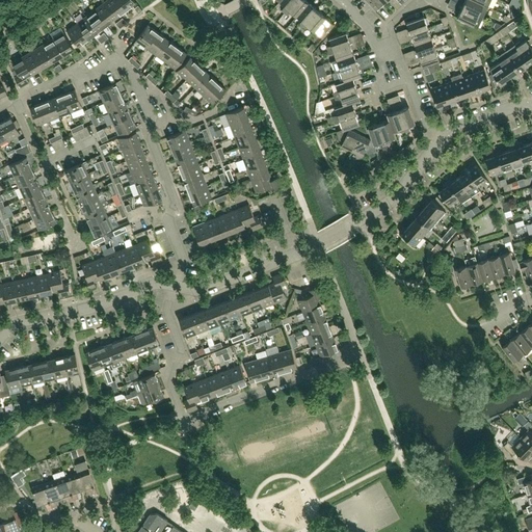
[(126,9),(117,0),(106,0),(105,1),(116,17),(126,9)]
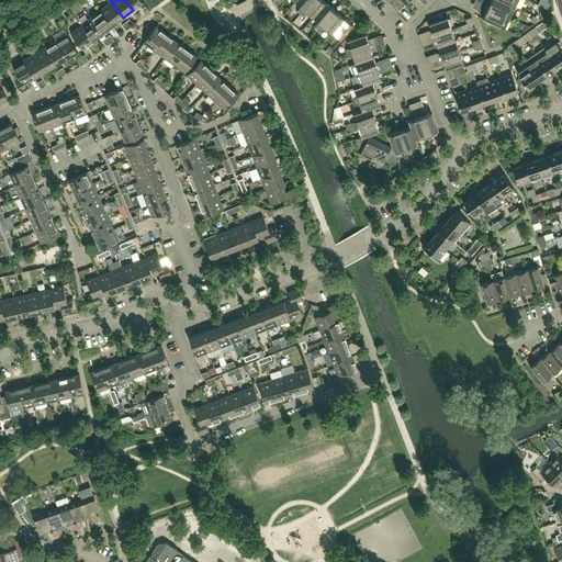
[(144,2),(141,0),(124,0),(133,10),(144,2)]
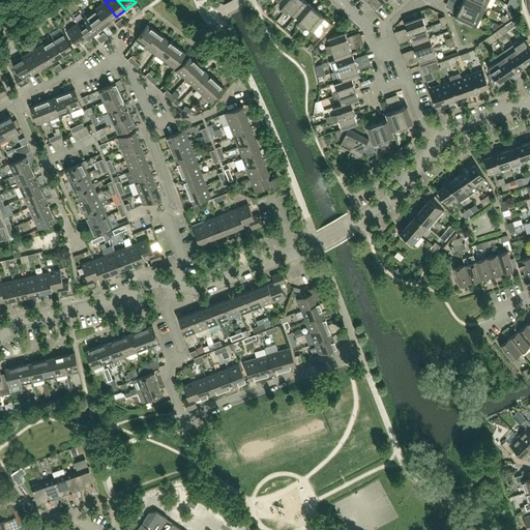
[(284,12),(294,0),(280,0),(278,1),(284,6),(281,10),(284,12)]
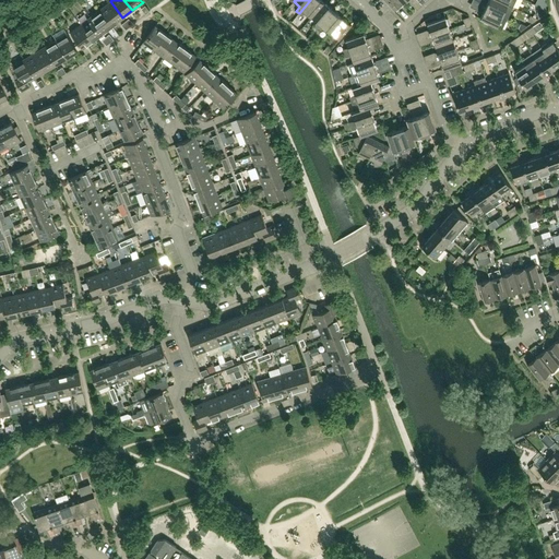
[(312,16),(324,2),(321,0),(310,0),(299,13),(302,16),(306,12),(312,16)]
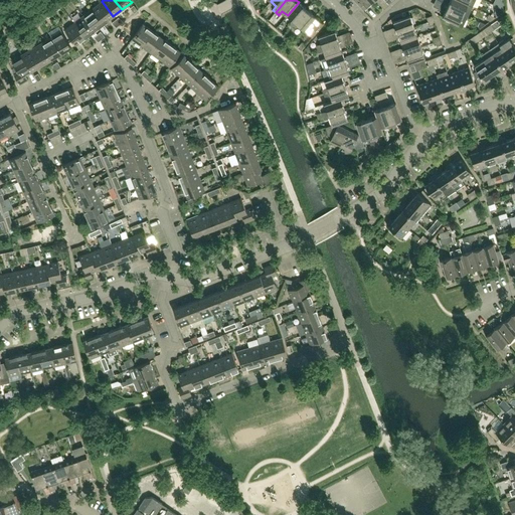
[(371,2),(369,0),(353,0),(363,10),(371,2)]
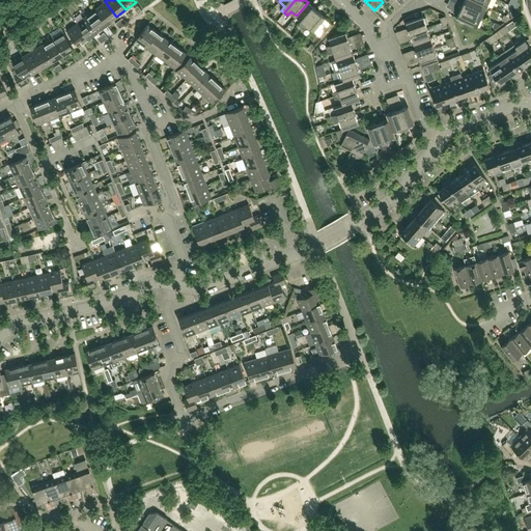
[(464,0),(462,6),(482,17),(487,6),(473,0),(464,0)]
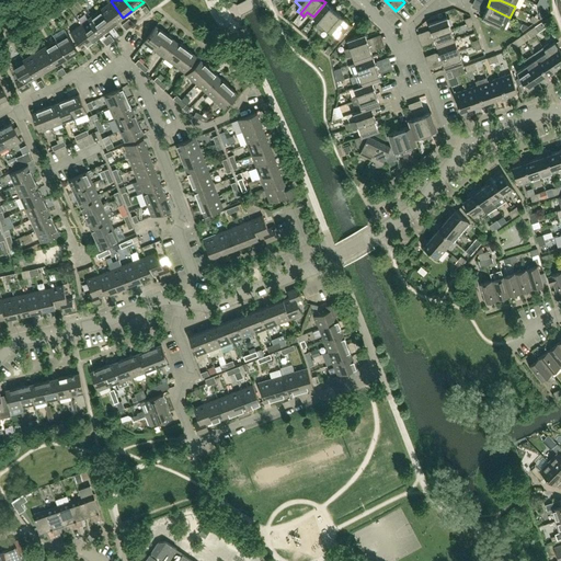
[(547,4),(546,0),(539,0),(538,4),(538,6),(548,10),(548,7),(547,4)]
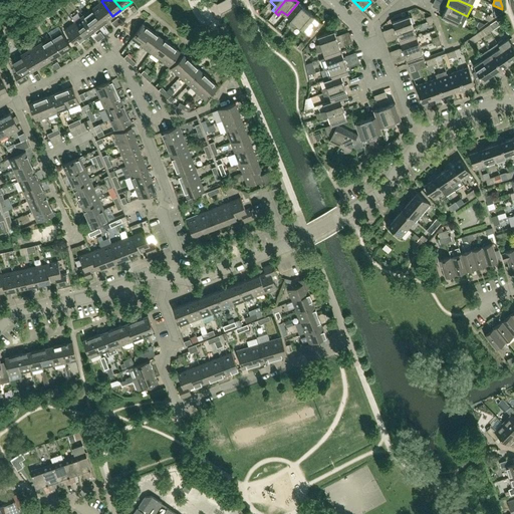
[(112,16),(101,1),(92,8),(103,23),(112,16)]
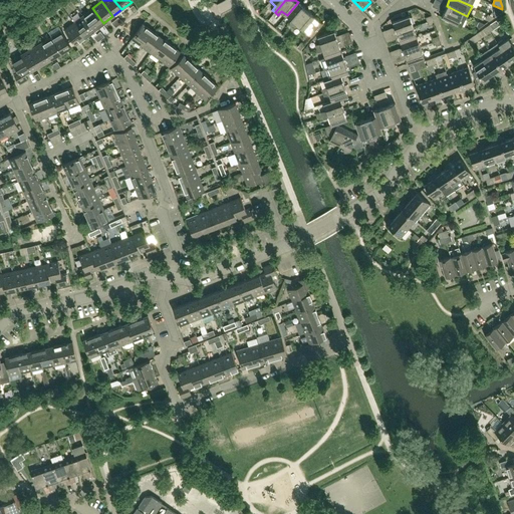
[(291,26),(306,9),(298,2),(287,15),(292,20),(288,24),(291,26)]
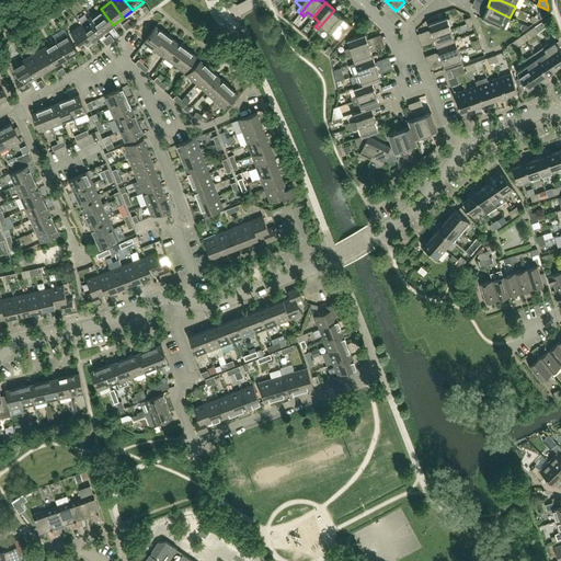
[(549,13),(549,12),(548,10),(538,6),(541,19),(549,13)]
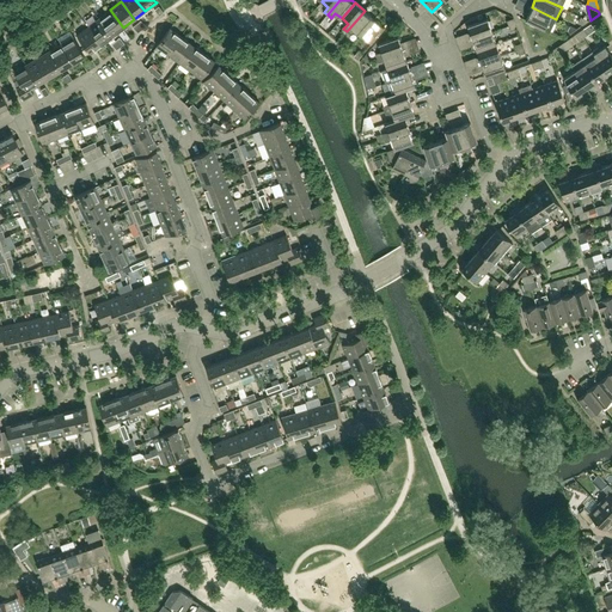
[(554,23),(556,19),(532,7),(526,19),(550,31),(554,23)]
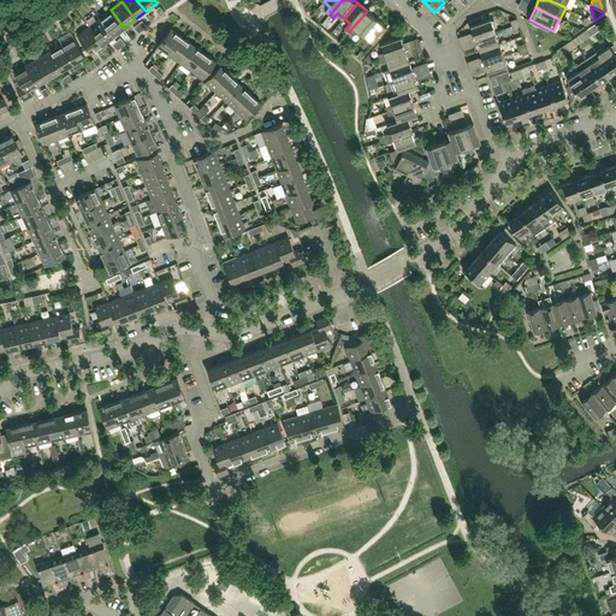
[(124,28),(111,10),(100,18),(113,36),(124,28)]
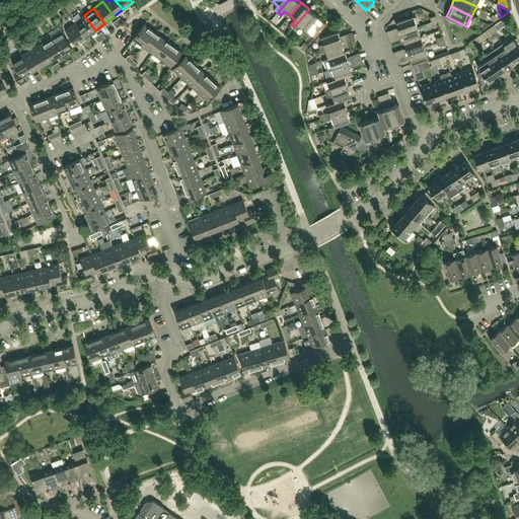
[(306,29),(317,16),(309,9),(294,26),(297,29),(301,25),(306,29)]
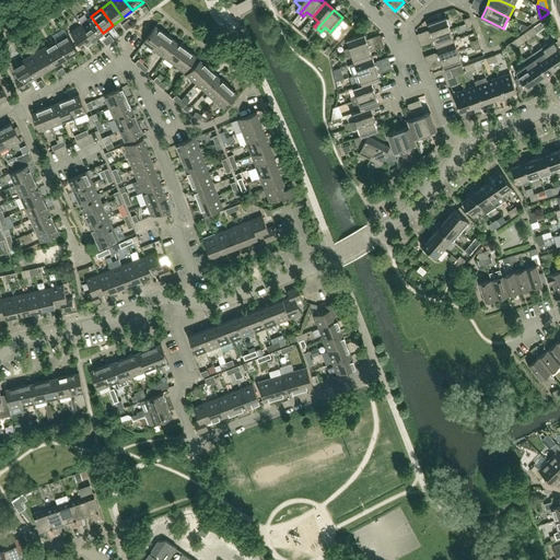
[(103,33),(91,16),(81,24),(93,41),(103,33)]
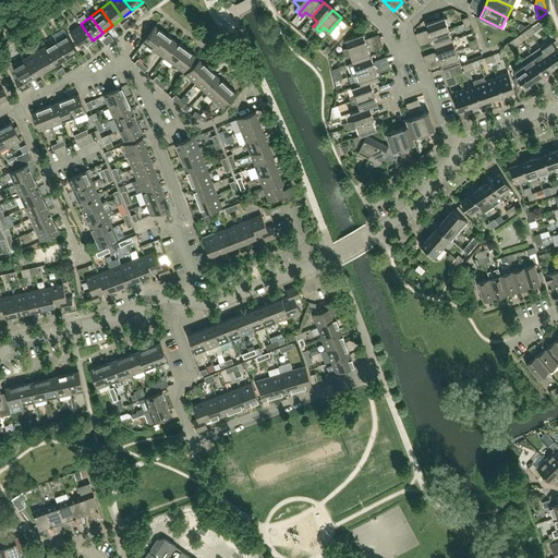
[(449,28),(445,16),(426,23),(431,35),(449,28)]
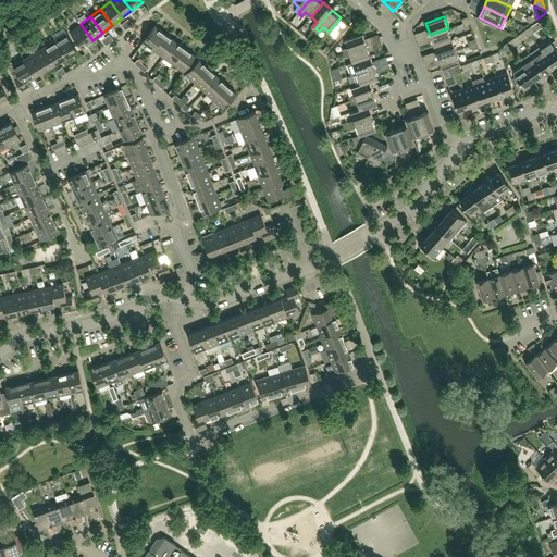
[(338,40),(350,25),(341,17),(329,32),(338,40)]
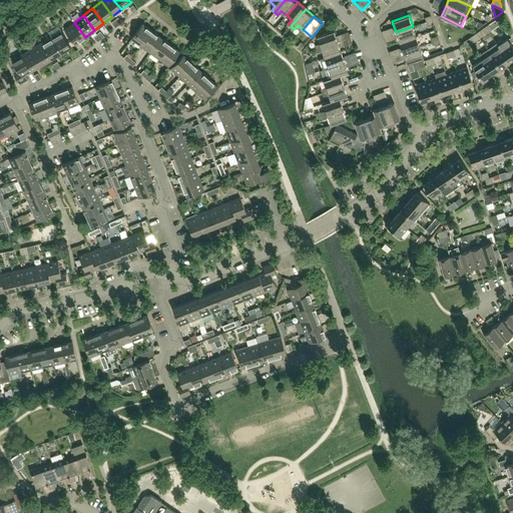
[(39,18),(33,22),(36,26),(42,22),(39,18)]
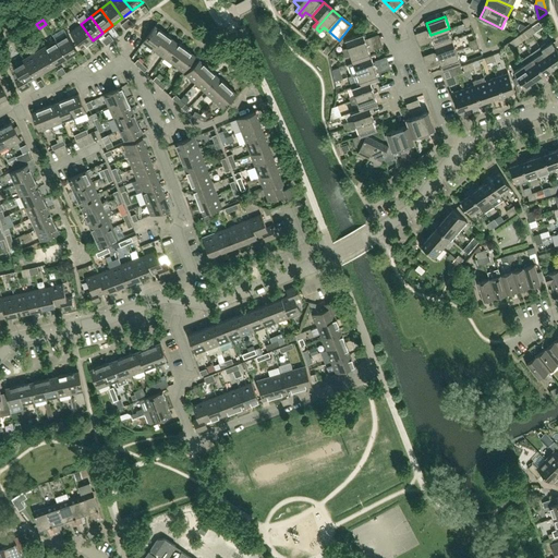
[(93,40),(81,24),(70,33),(83,48),(93,40)]
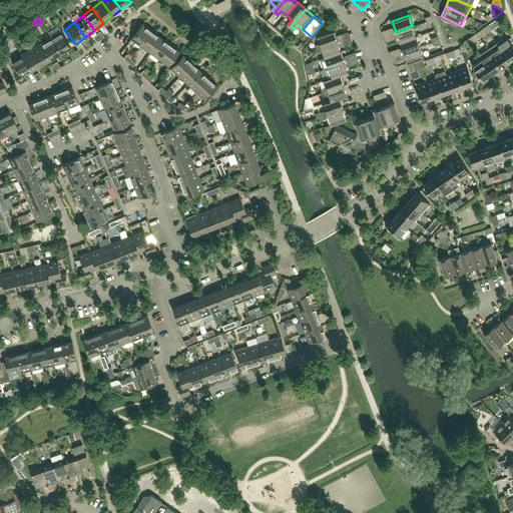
[(141,46),(152,30),(142,23),(131,39),(141,46)]
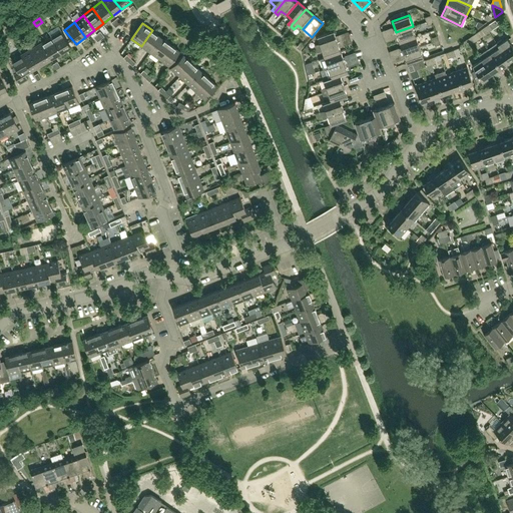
[(416,36),(413,26),(396,32),(400,42),(416,36)]
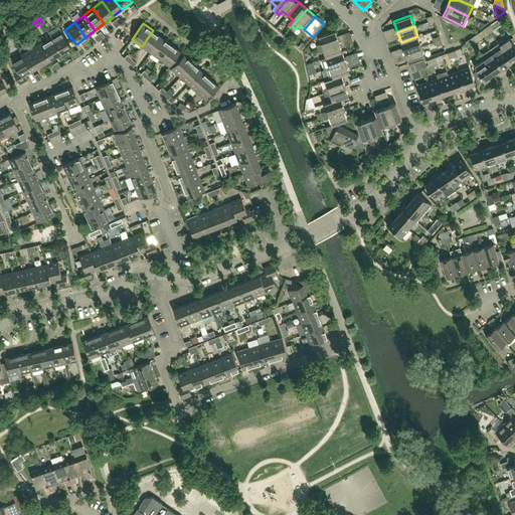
[(395,28),(382,33),(384,41),(397,36),(395,28)]
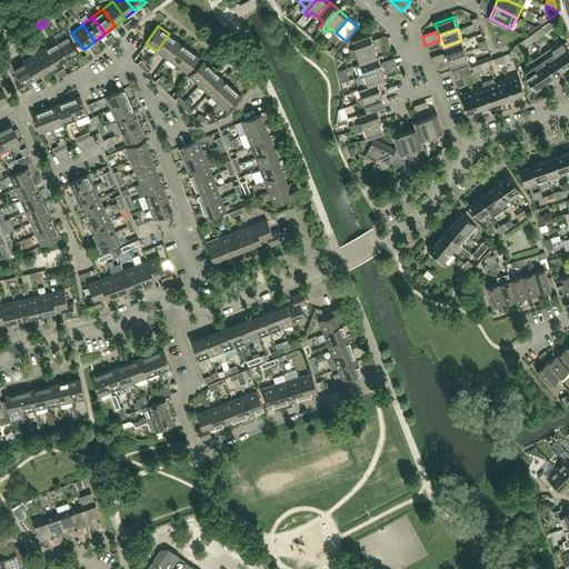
[(167,58),(179,41),(169,33),(157,51),(167,58)]
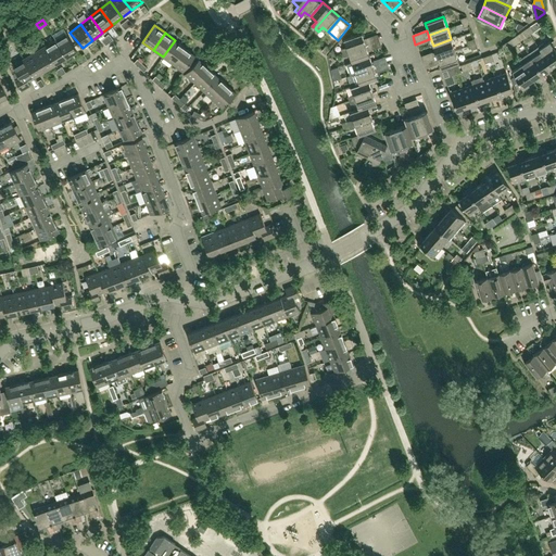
[(77,51),(67,34),(55,40),(66,58),(77,51)]
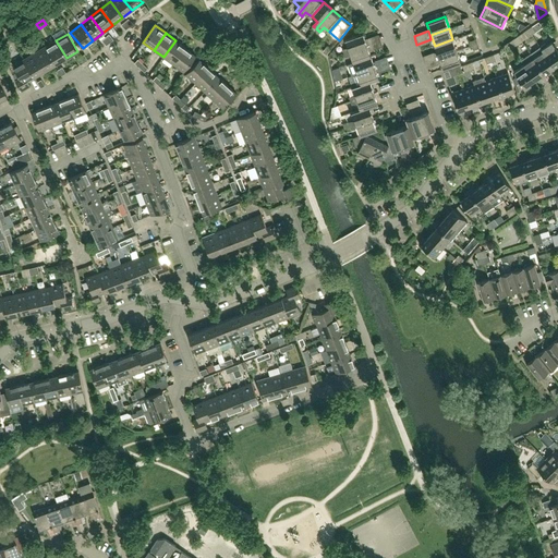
[(367,45),(363,34),(346,39),(348,47),(342,49),(343,53),(367,45)]
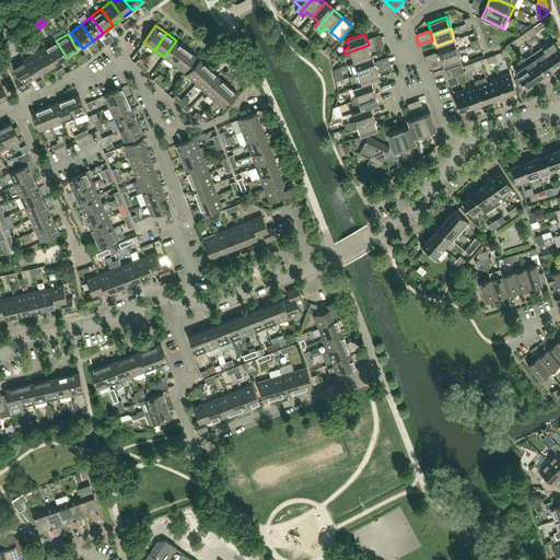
[(458,51),(454,39),(436,46),(440,57),(458,51)]
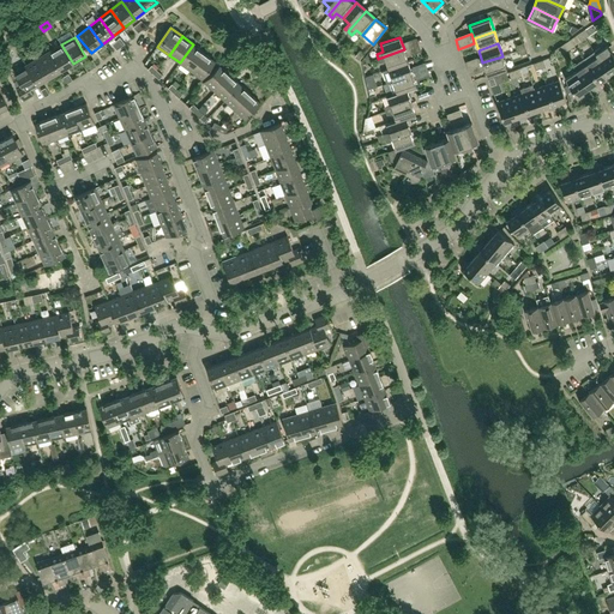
[(73,64),(61,44),(50,52),(61,71),(73,64)]
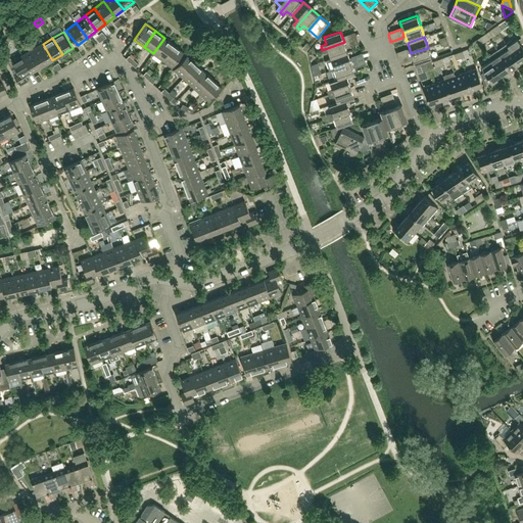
[(162,60),(174,45),(164,38),(153,53),(162,60)]
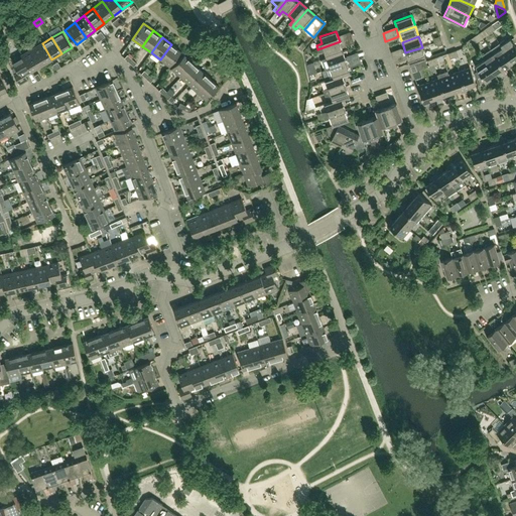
[(515,46),(510,38),(505,41),(504,40),(499,43),(512,61),(515,58),(515,46)]
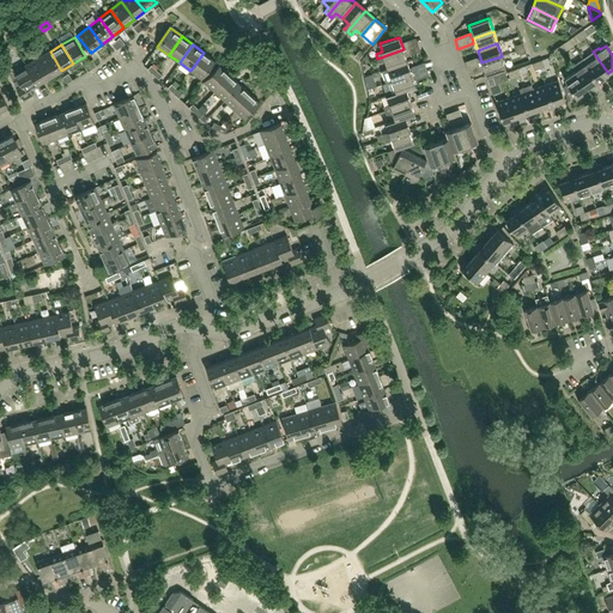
[(407,61),(404,49),(377,59),(380,64),(386,61),(388,68),(407,61)]
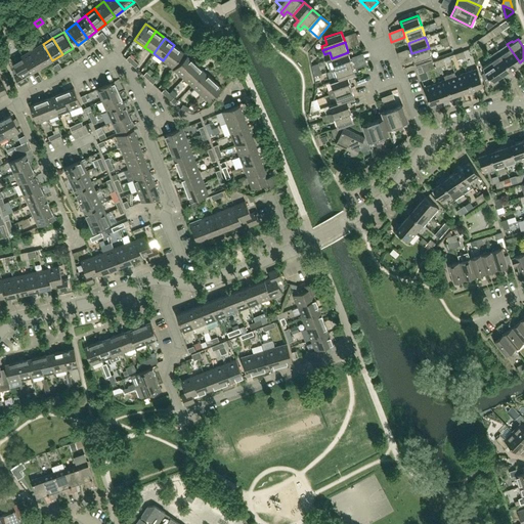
[(52,60),(43,44),(33,49),(42,66),(52,60)]
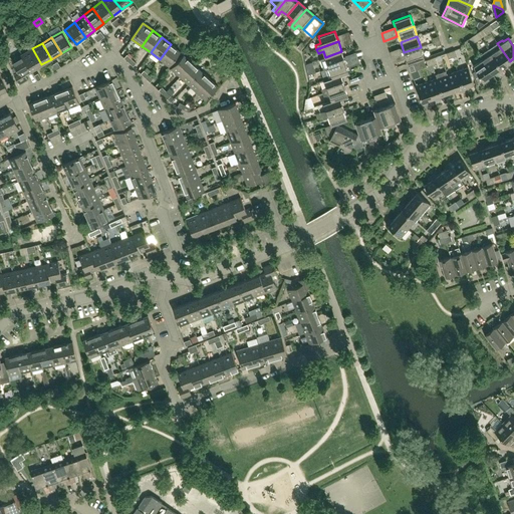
[(510,61),(497,43),(488,49),(491,53),(503,70),(507,67),(505,64),(510,61)]
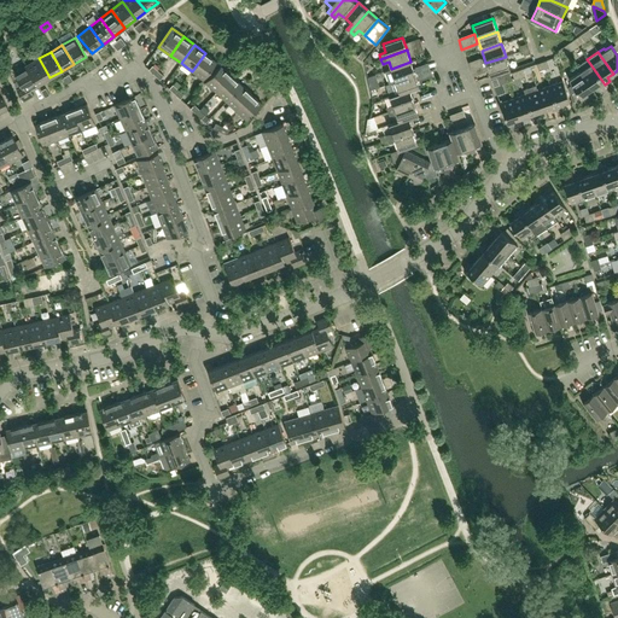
[(203,80),(217,62),(205,53),(192,71),(203,80)]
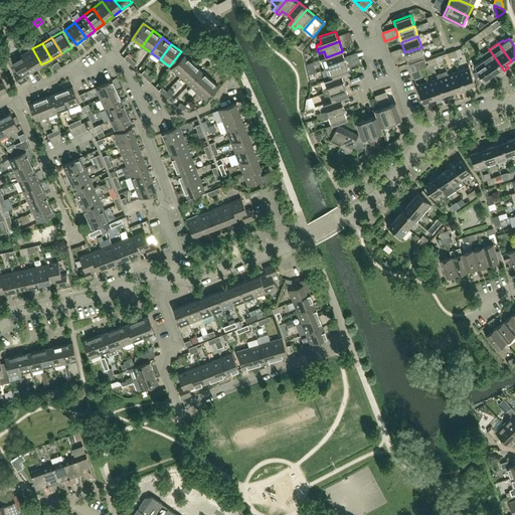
[(424,57),(421,47),(404,52),(408,63),(424,57)]
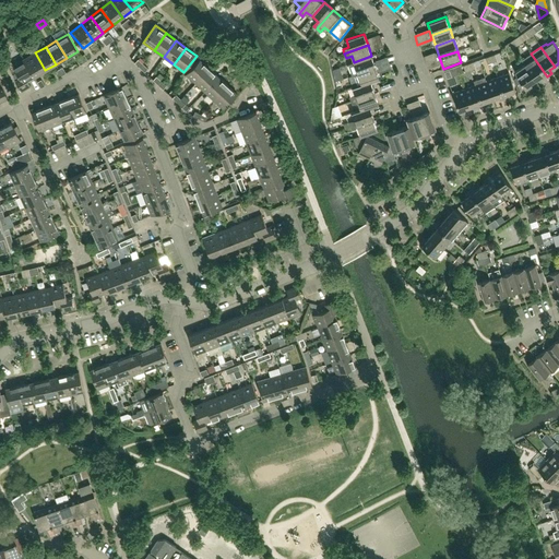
[(45,70),(35,52),(24,59),(34,76),(45,70)]
